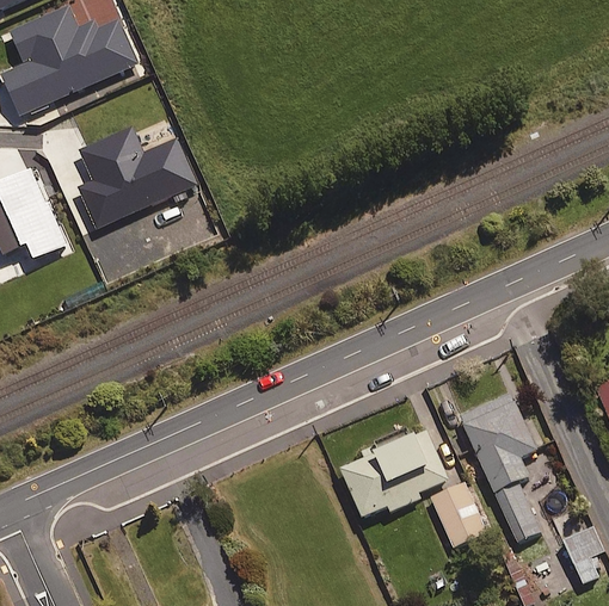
[(608,387),(596,393),(608,422),(608,387)]
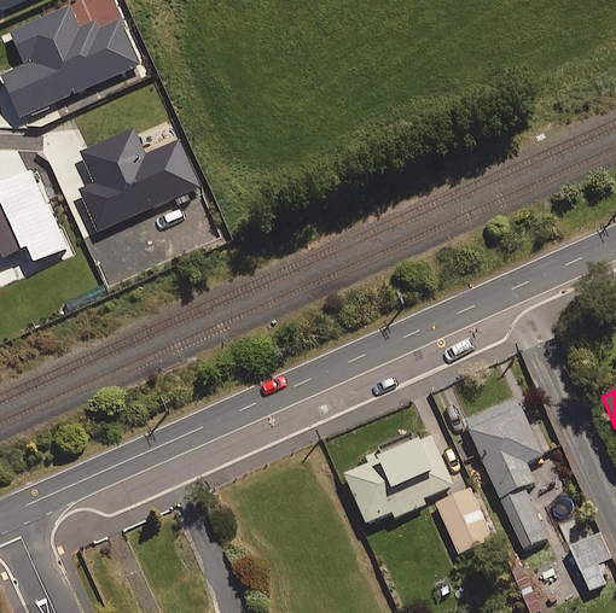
[(545,453),(519,396),(465,421),(522,548),(546,537),(523,488),(534,483),(524,462),(545,453)]
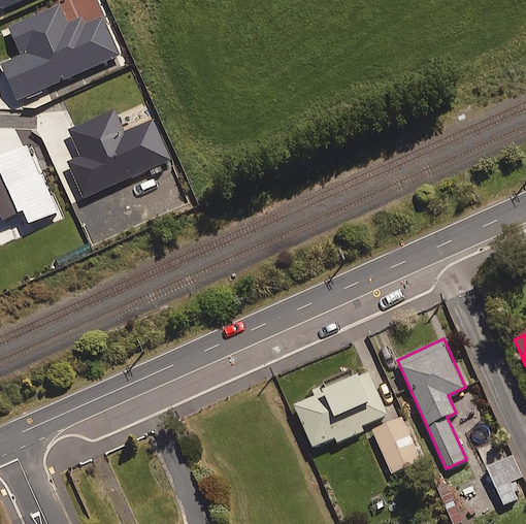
[(387,414),(366,370),(354,375),(352,371),(313,389),(317,397),(294,407),(313,449),(335,438),(336,441),(363,430),(361,425),(387,414)]
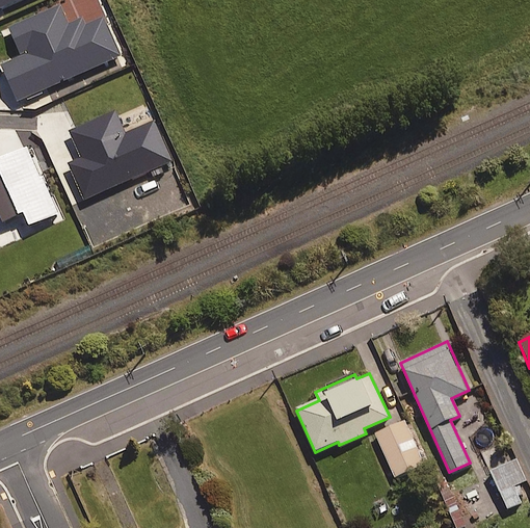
[(374,433),(393,476),(425,462),(406,419),(374,433)]
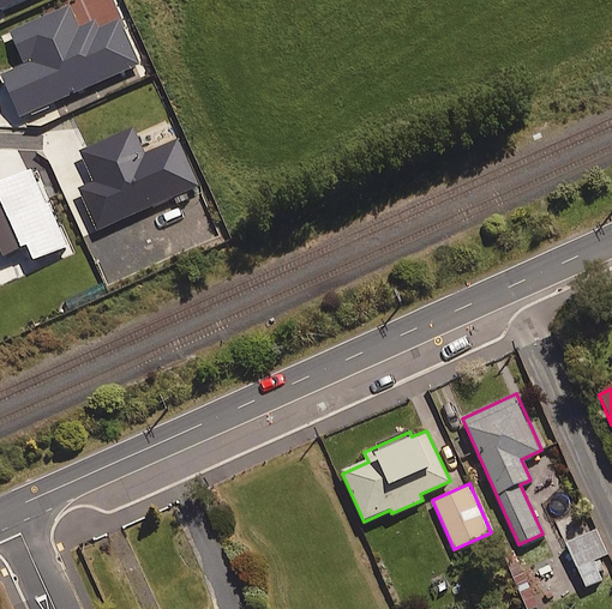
[(606,554),(595,530),(567,543),(585,586),(603,578),(594,559),(606,554)]
